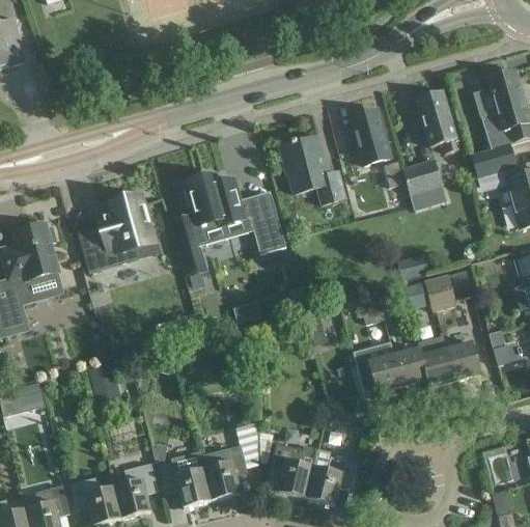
[(15,17),(0,20),(0,66),(27,60),(15,17)]
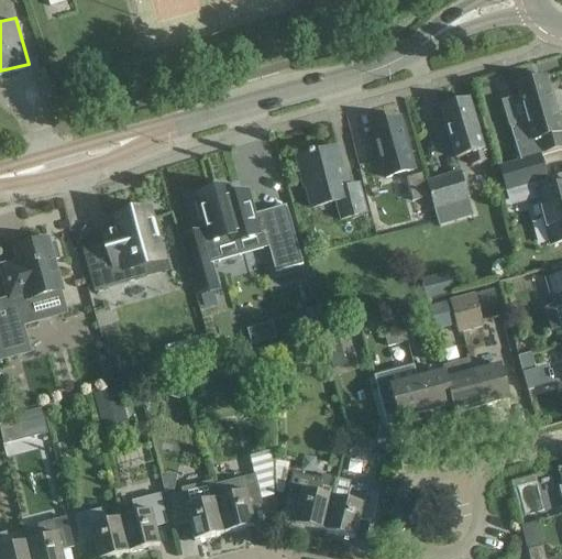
[(518,80),(529,119),(511,124),(521,157),(499,164),(499,165),(542,152),(561,145),(561,125),(546,72),(518,80)]
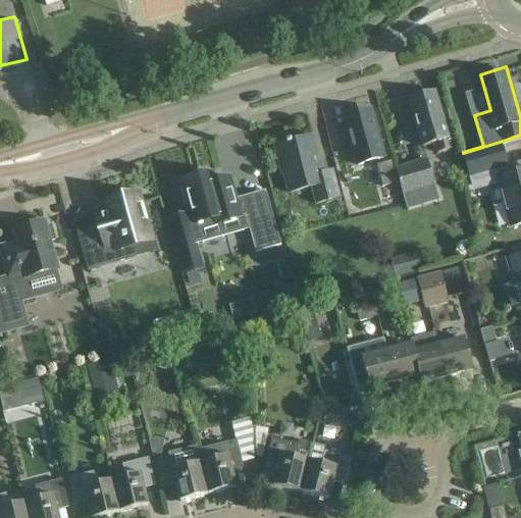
[(438,150),(454,146),(435,90),(409,98),(423,145),(435,141),(438,150)]
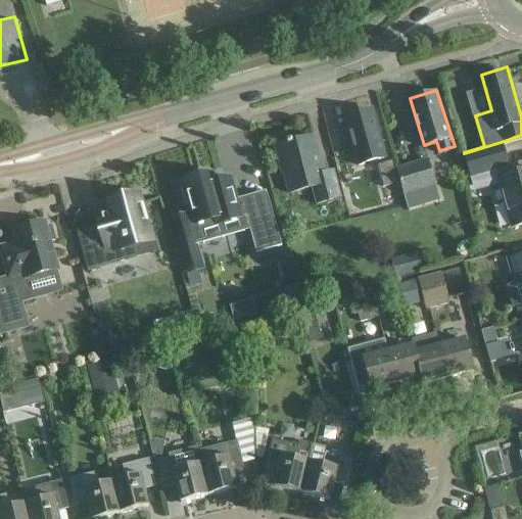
[(372,107),(345,114),(359,162),(385,155),(372,107)]
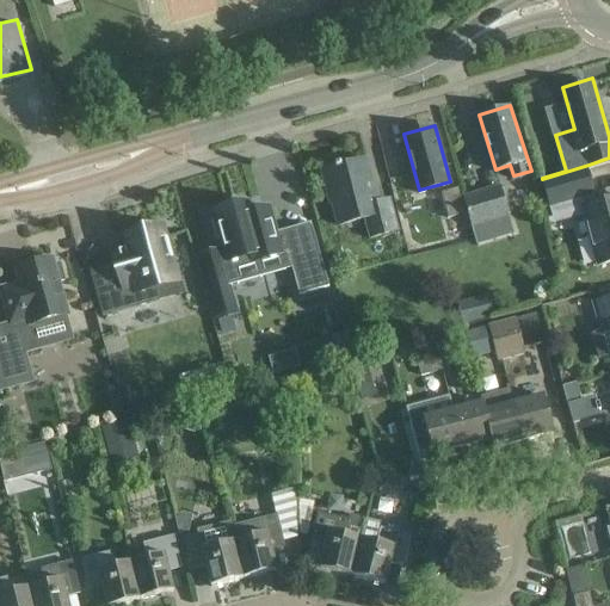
[(336,223),(362,216),(367,235),(398,228),(389,198),(375,202),(364,158),(320,169),(328,202),(331,202),(336,223)]
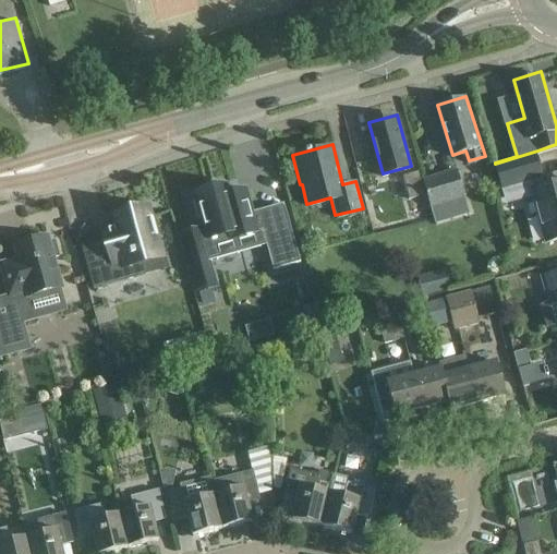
[(537,151),(495,164),(501,187),(545,173),(537,151)]
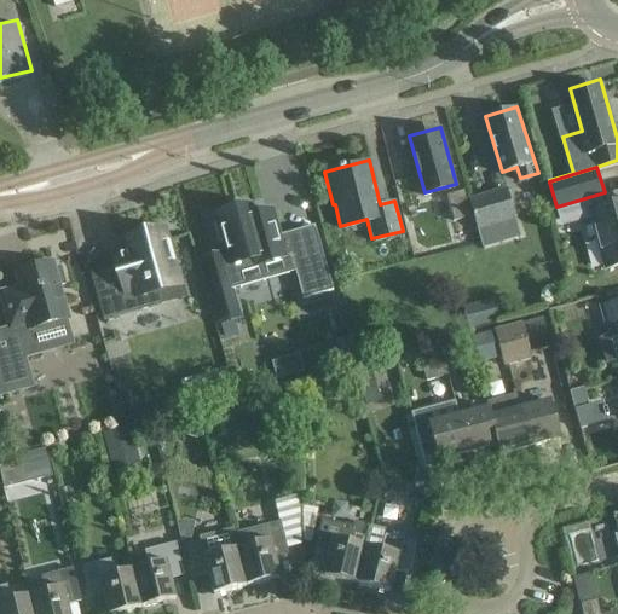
[(463,183),(446,187),(455,218),(471,214),(463,183)]
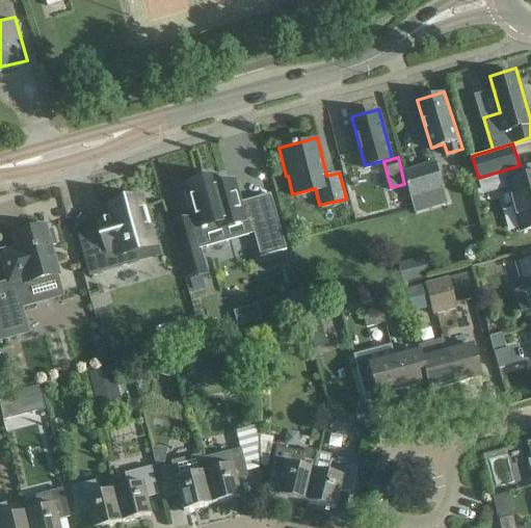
[(435,158),(403,168),(410,195),(444,186),(435,158)]
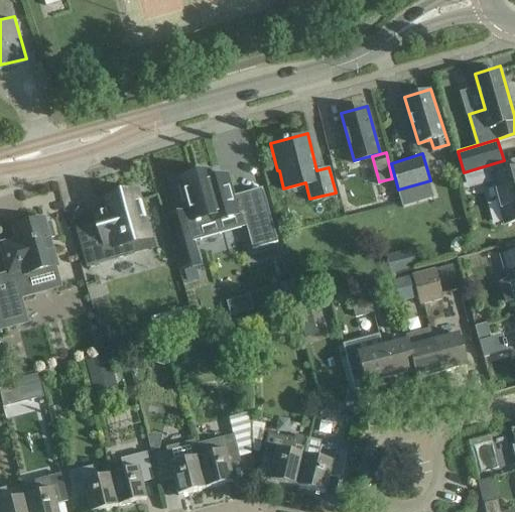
[(505,222),(514,219),(514,165),(492,172),(505,222)]
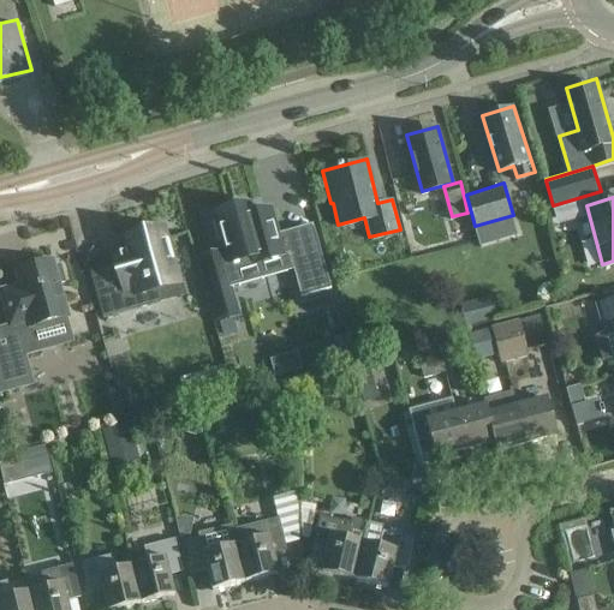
[(332,285),(314,221),(278,232),(270,205),(251,211),(249,204),(242,207),(242,204),(218,211),(219,219),(214,220),(219,238),(224,237),(228,251),(222,252),(221,250),(198,257),(215,318),(239,311),(227,268),(290,250),(302,293),(332,285)]
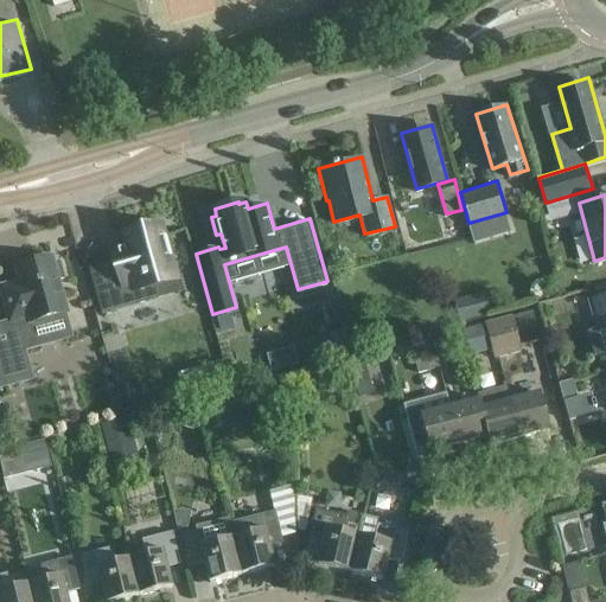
[(115,256),(89,263),(102,311),(131,303),(159,295),(155,281),(154,279),(173,273),(173,276),(176,276),(174,273),(179,271),(173,250),(168,251),(161,223),(127,234),(129,244),(114,249),(115,256)]
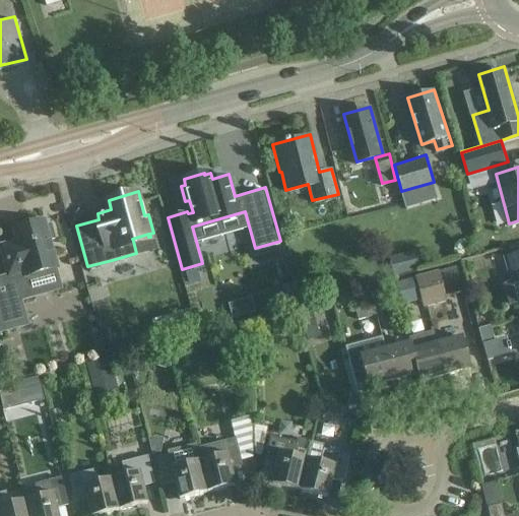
[(0,298),(0,329),(28,322),(22,298),(35,294),(35,293),(31,294),(26,274),(55,266),(61,285),(58,286),(59,287),(62,286),(57,265),(58,265),(50,238),(55,236),(52,221),(46,223),(45,218),(14,227),(17,239),(0,243),(8,273),(7,273),(13,295),(0,298)]
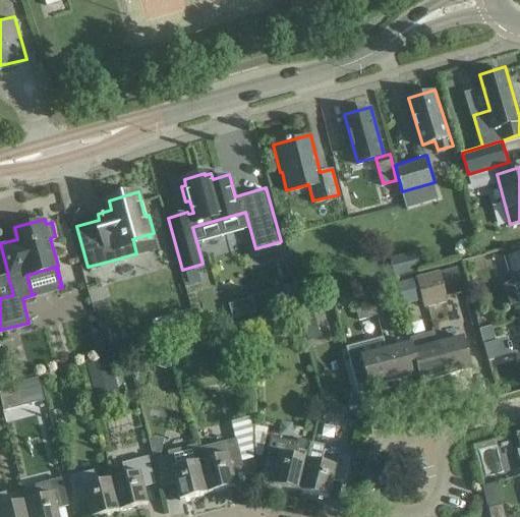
[(421,266),(416,247),(391,254),(396,273),(421,266)]
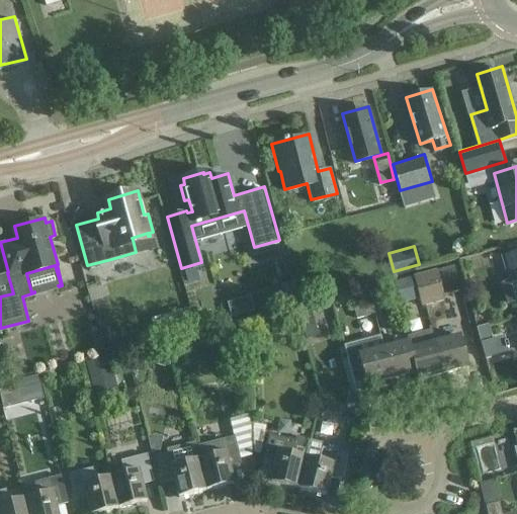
[(507,271),(514,269),(516,278),(516,250),(502,255),(507,271)]
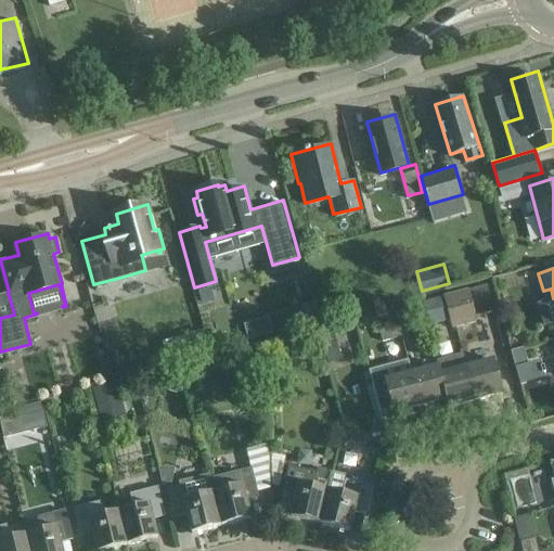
[(494,308),(487,282),(468,287),(467,285),(443,293),(452,325),(477,319),(475,314),(494,308)]
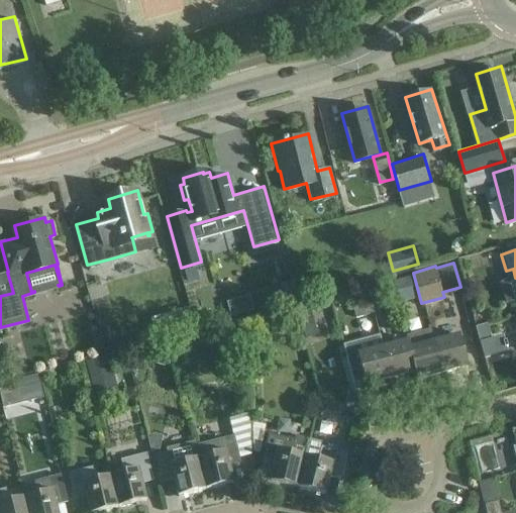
[(369,285),(349,291),(356,315),(376,309),(369,285)]
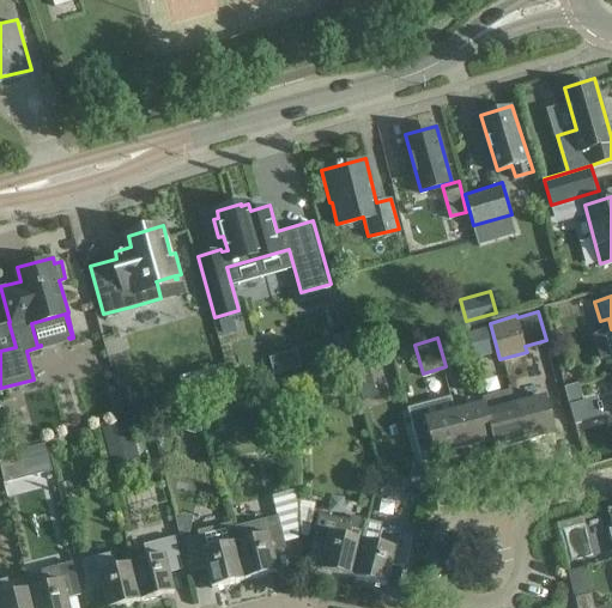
[(285,391),(301,388),(297,371),(282,375),(285,391)]
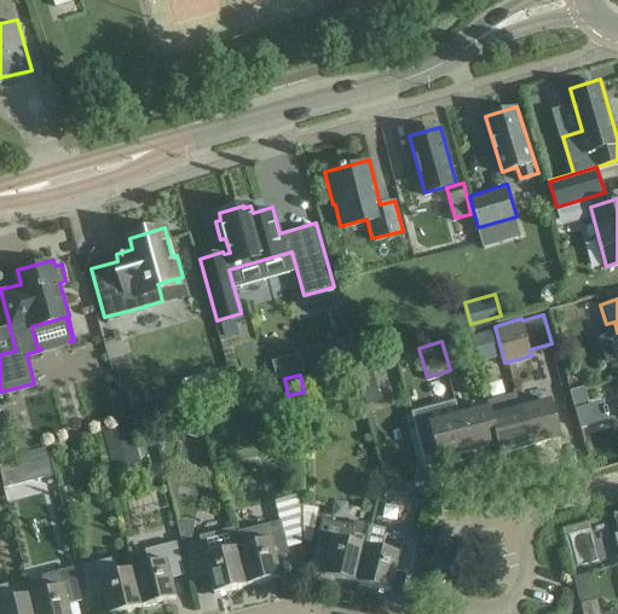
[(529,446),(514,391),(485,399),(487,405),(497,444),(500,453),(529,446)]
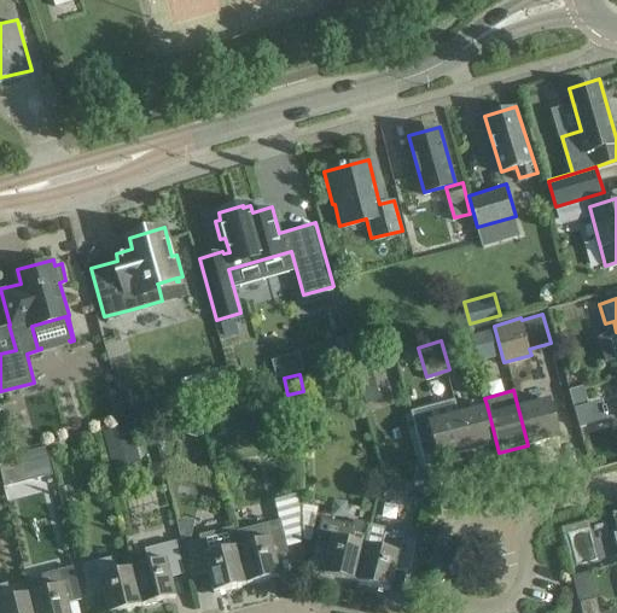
[(513,390),(528,445),(558,437),(548,398),(521,406),(517,390),(513,390)]
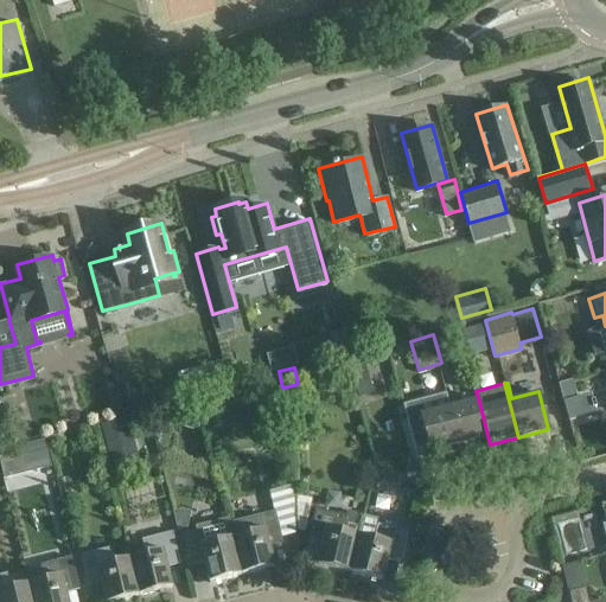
[(448,405),(458,443),(488,435),(478,397),(448,405)]
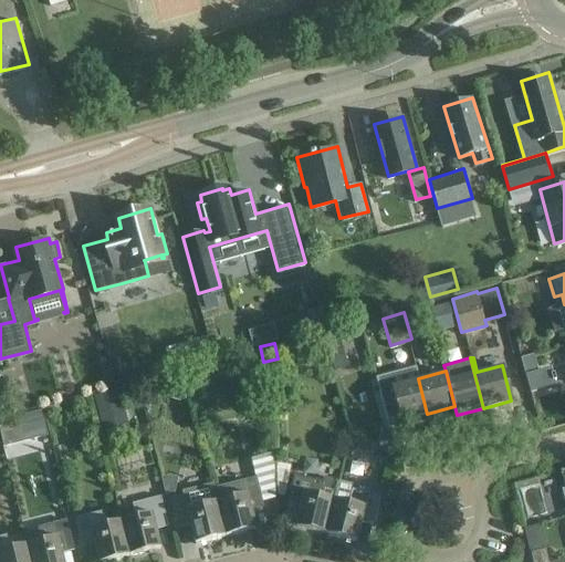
[(418,378),(380,388),(388,417),(399,415),(400,420),(427,414),(418,378)]
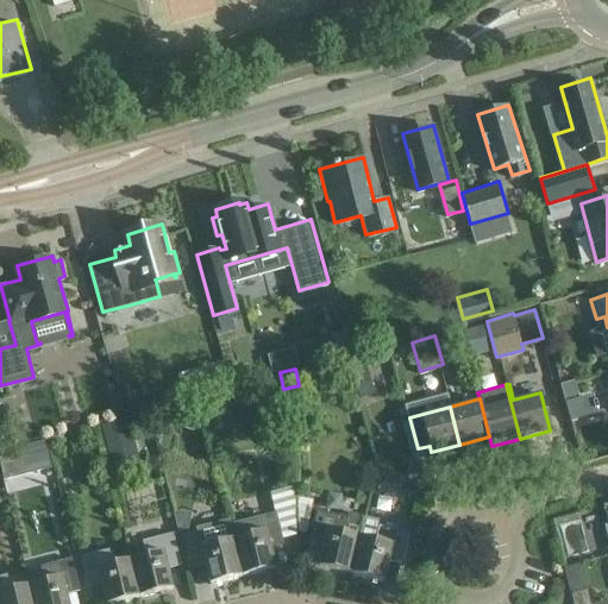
[(110,460),(126,457),(138,453),(129,417),(101,425),(110,460)]
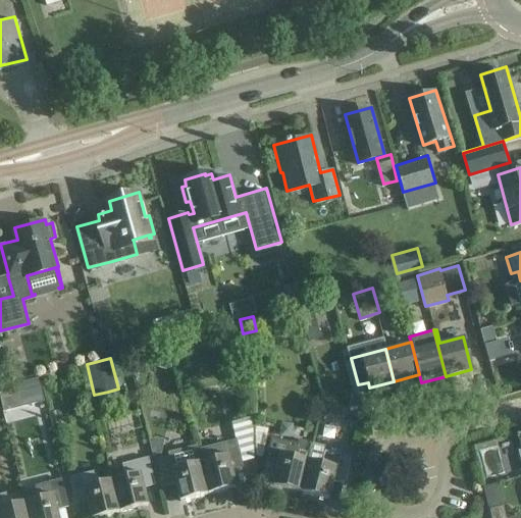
[(39,379),(16,384),(18,396),(41,391),(39,379)]
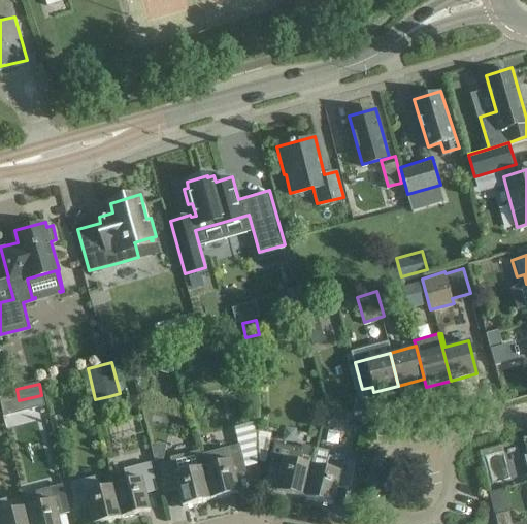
[(303,494),(316,446),(303,444),(303,446),(276,439),(270,464),(282,467),(276,488),(303,494)]
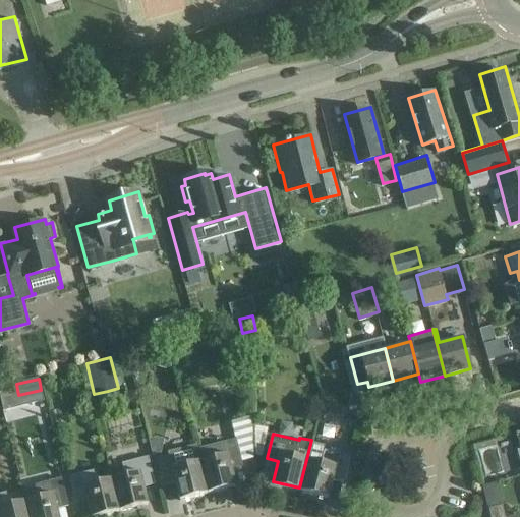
[(194,443),(207,492),(233,485),(229,464),(240,461),(235,438),(209,444),(212,457),(201,459),(196,442),(194,443)]
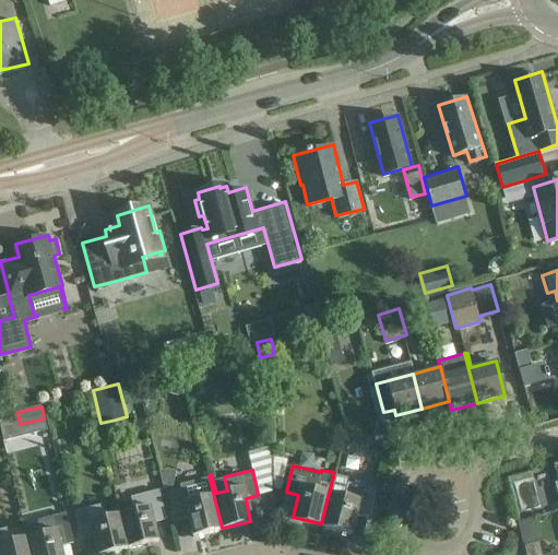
[(346,493),(331,489),(335,473),(334,472),(321,523),(353,531),(358,508),(371,510),(377,487),(348,481),(346,493)]
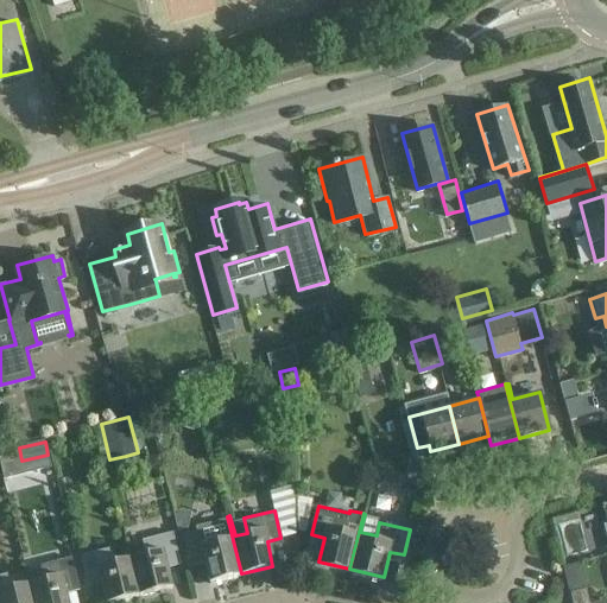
[(241,573),(227,516),(196,524),(198,528),(183,533),(189,560),(203,557),(209,582),(241,573)]
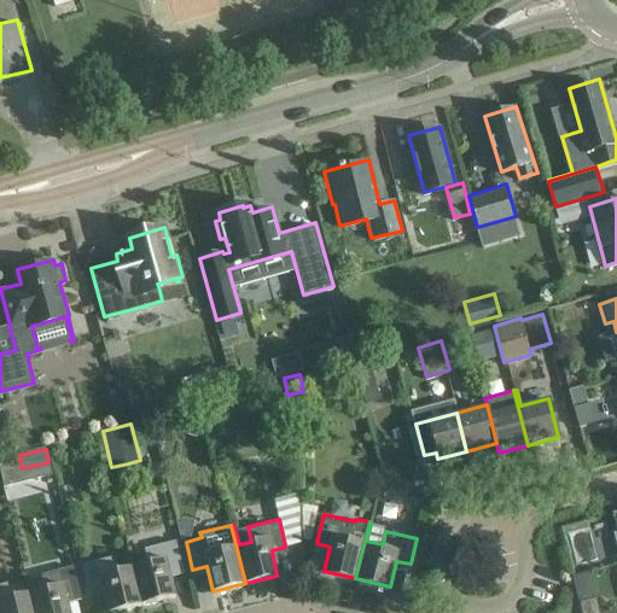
[(132,566),(141,605),(174,596),(167,571),(181,567),(174,539),(143,548),(146,562),(132,566)]
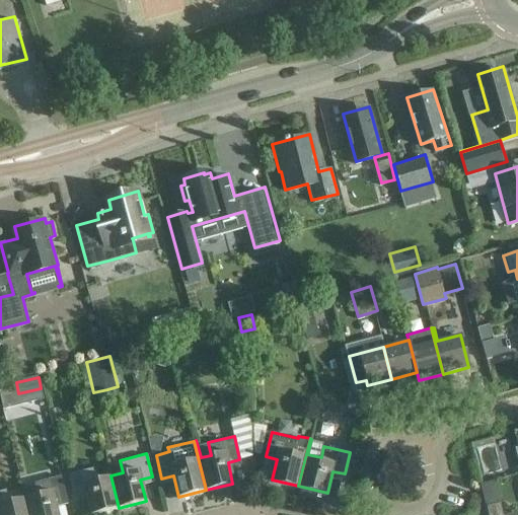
[(119,508),(111,475),(96,479),(93,466),(67,473),(73,497),(85,494),(90,514),(119,508)]
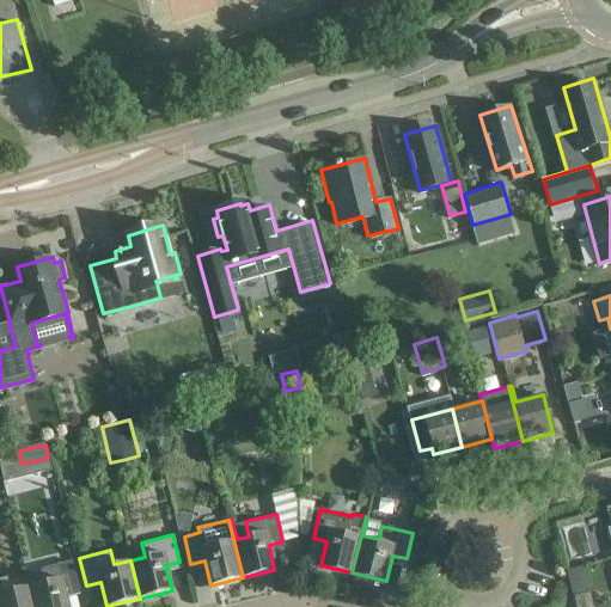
[(28,587),(32,606),(67,606),(65,592),(78,588),(71,560),(38,568),(42,583),(28,587)]
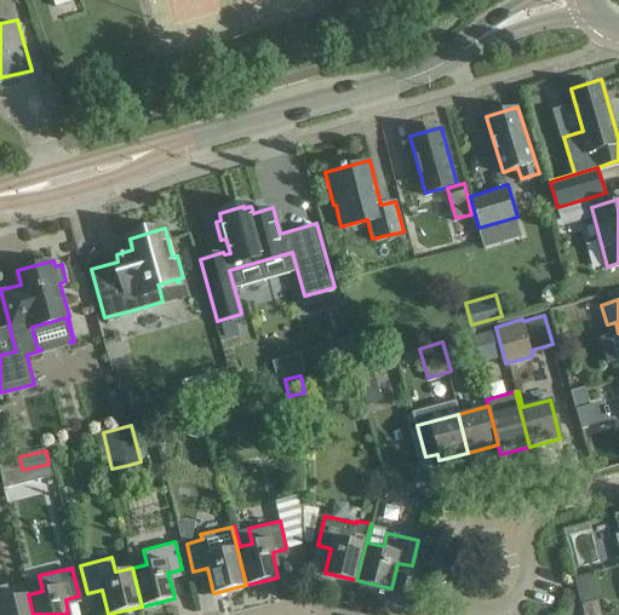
[(9,584),(0,585),(0,614),(33,614),(28,595),(12,598),(9,584)]
